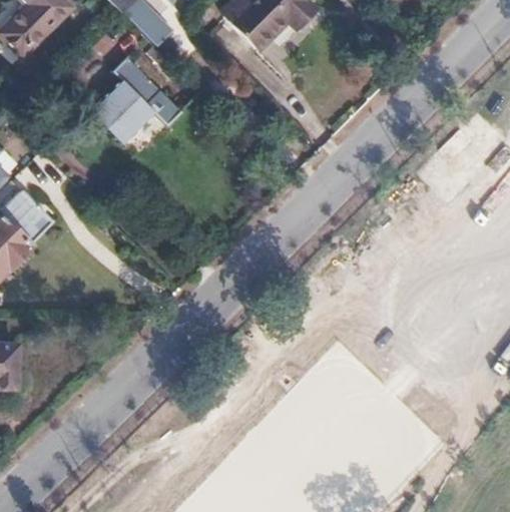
[(32,0),(33,1),(11,22),(33,44),(74,3),(77,0),(32,0)]
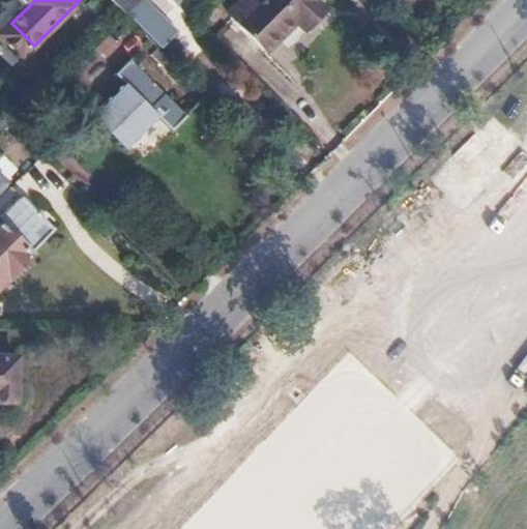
[(116,0),(128,12),(152,36),(173,15),(157,0),(116,0)]
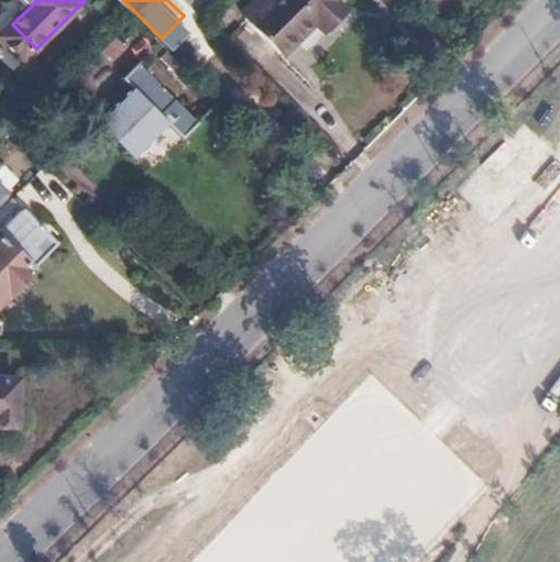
[(276,0),(254,22),(287,55),(320,22),(329,32),(351,10),(340,0),(276,0)]
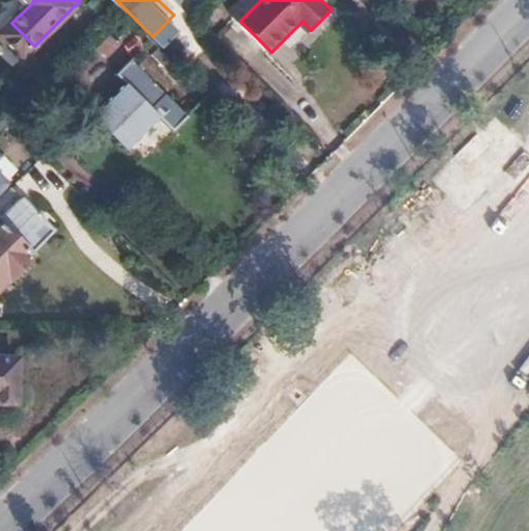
[(255,67),(269,51),(235,21),(220,37),(255,67)]
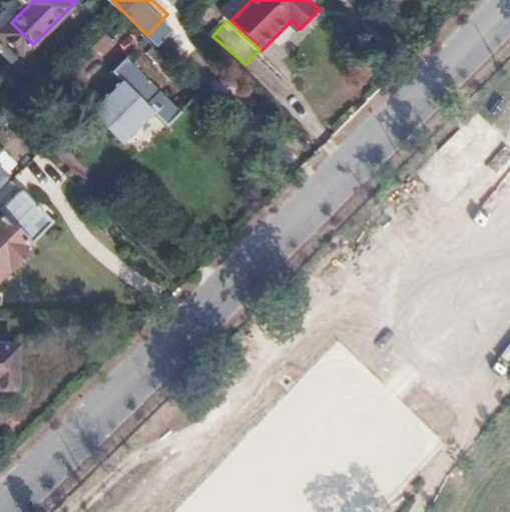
[(122,77),(90,109),(121,143),(155,110),(167,123),(181,109),(128,55),(114,69),(122,77)]
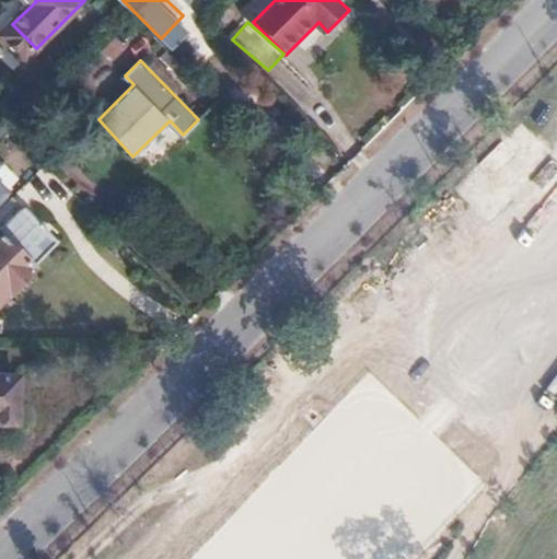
[(502,141),(483,163),(495,175),(515,152),(502,141)]
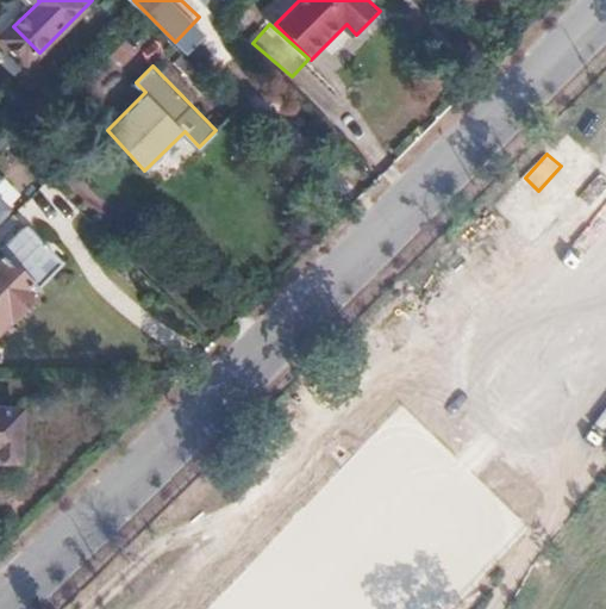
[(41,182),(27,211),(58,224),(72,196),(41,182)]
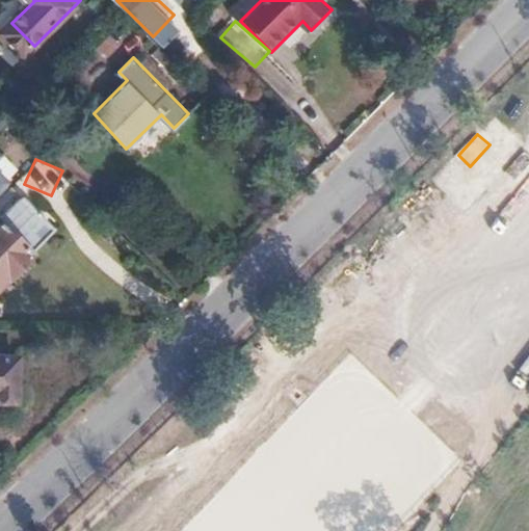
[(23,197),(0,219),(0,285),(55,229),(23,197)]
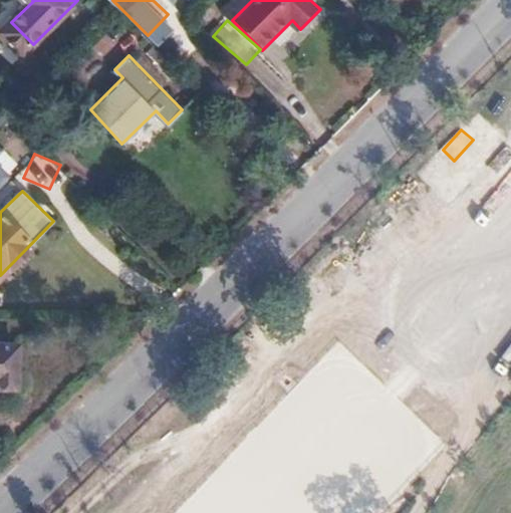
[(0,345),(0,391),(17,392),(19,346),(0,345)]
